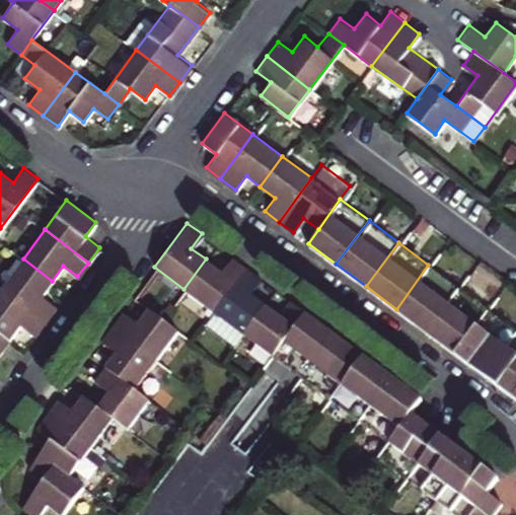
[(220,270),(206,259),(183,289),(213,310),(245,267),(231,255),(220,270)]
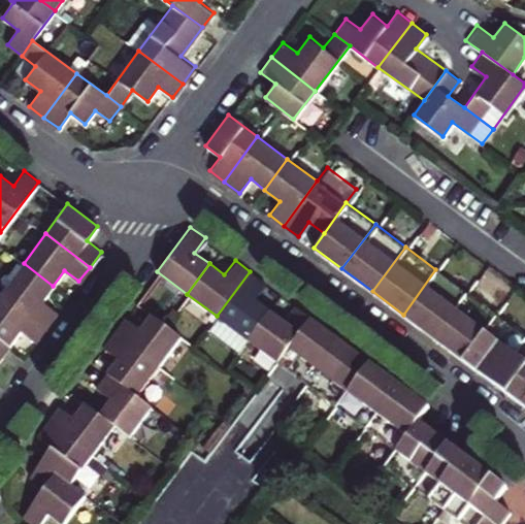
[(42,299),(53,286),(24,263),(1,293),(45,326),(57,310),(42,299)]
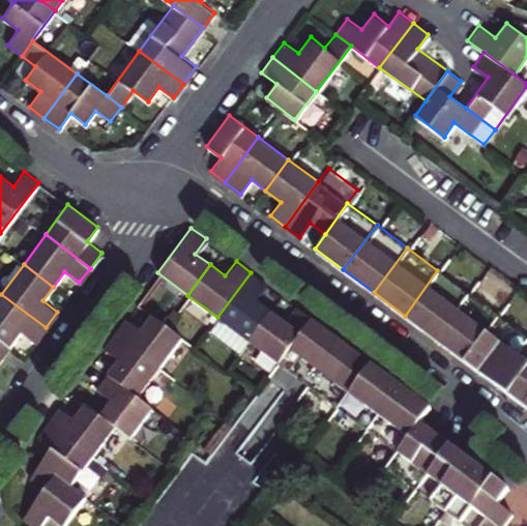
[(437,270),(405,316),(434,337),(467,292),(437,270)]
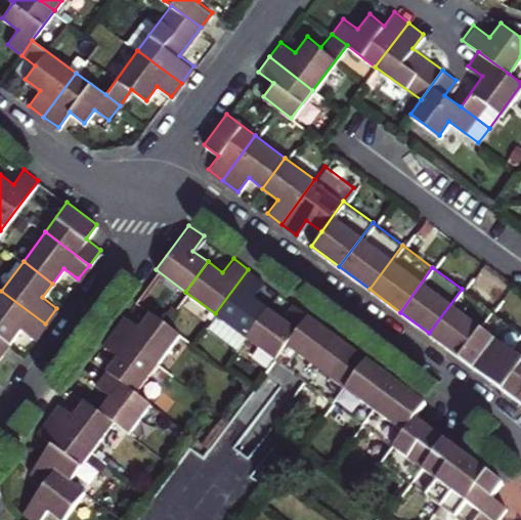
[(262,279),(248,269),(215,313),(207,323),(236,345),(245,335),(266,306),(251,294),(262,279)]
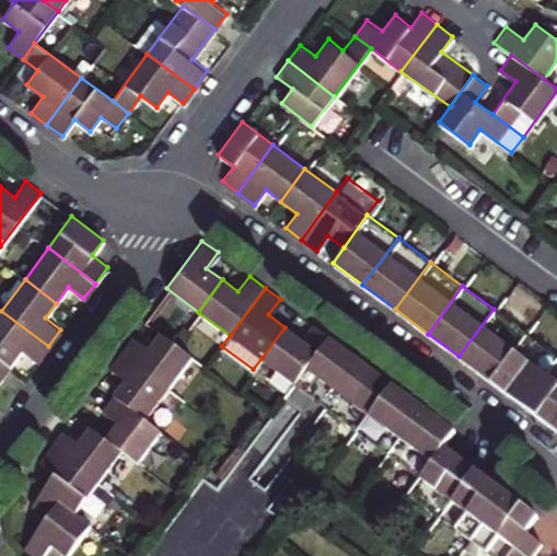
[(494,309),(459,356),(489,379),(524,332),(494,309)]
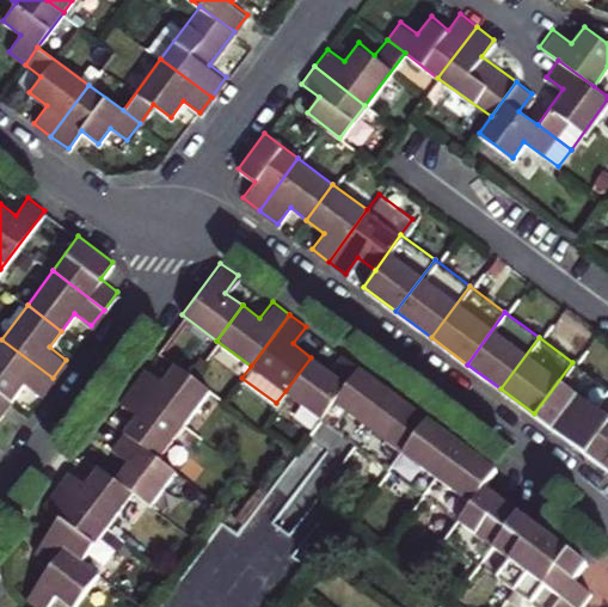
[(40,394),(53,378),(1,339),(0,338),(0,392),(10,399),(23,381),(40,394)]
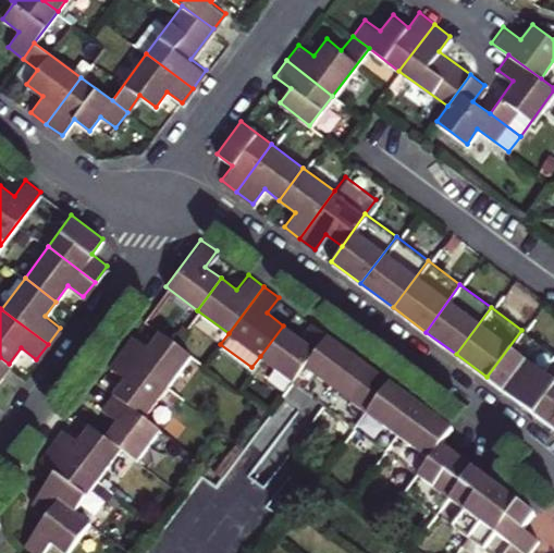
[(298,336),(283,326),(260,356),(292,380),(327,333),(310,320),(298,336)]
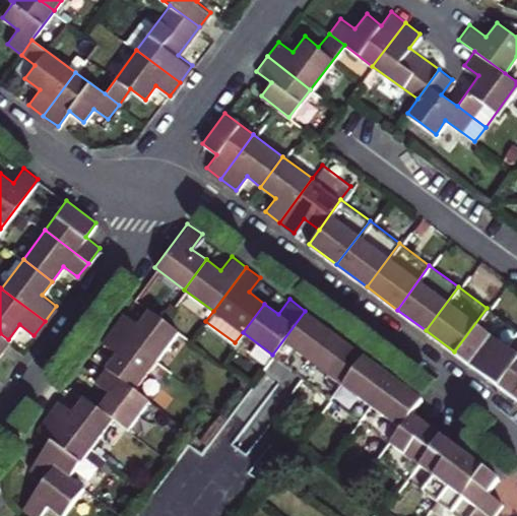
[(121,312),(111,326),(155,360),(178,329),(146,307),(136,322),(121,312)]
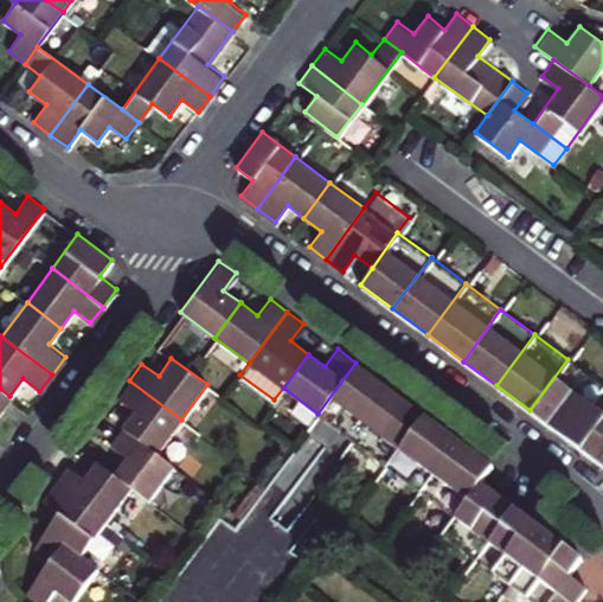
[(568,359),(530,410),(563,435),(602,384),(568,359)]
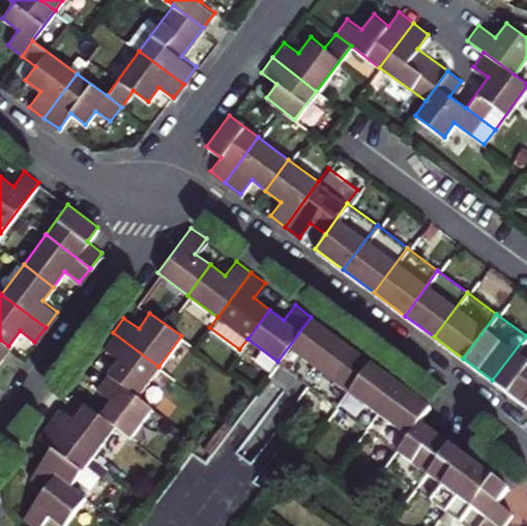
[(340,339),(311,317),(277,361),(306,383),(340,339)]
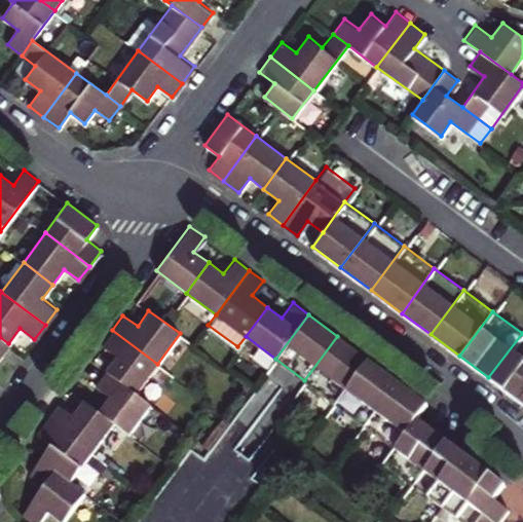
[(157,364),(112,330),(101,344),(116,356),(106,370),(136,393),(157,364)]
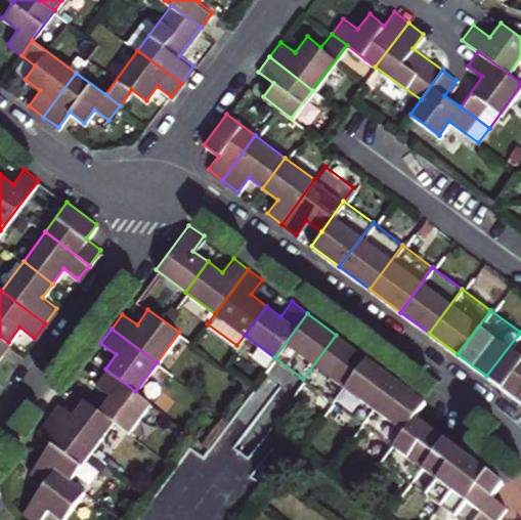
[(520,333),(520,332),(486,376),(517,398),(520,392),(520,333)]
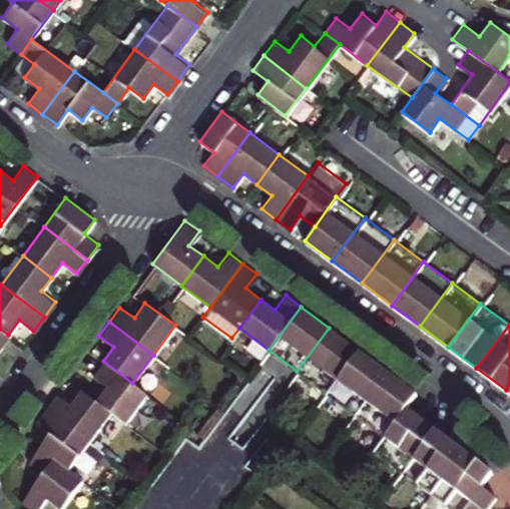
[(359,349),(329,328),(297,371),(326,393),(359,349)]
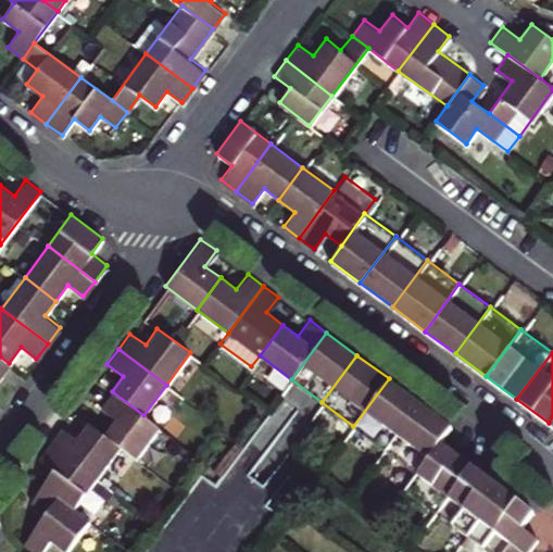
[(0,374),(9,363),(0,356),(0,374)]
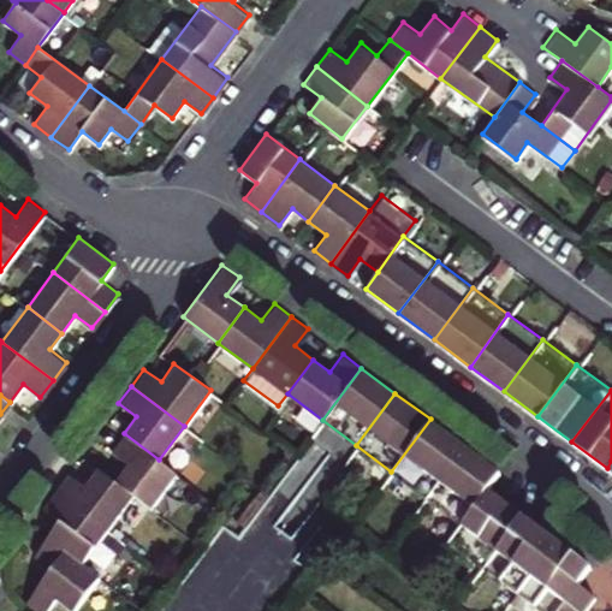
[(464,444),(431,419),(391,472),(426,497),(464,444)]
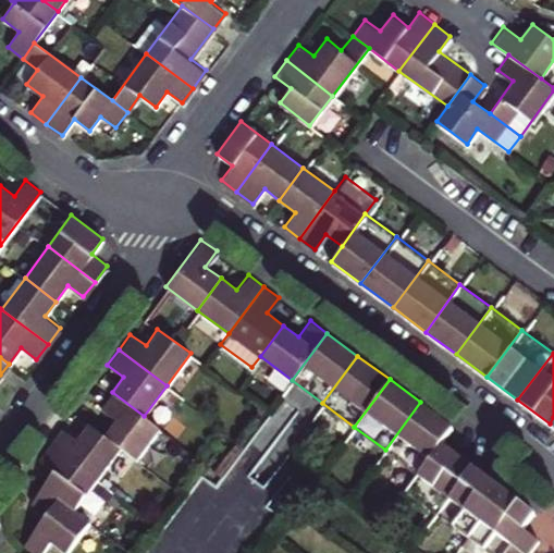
[(144,416),(112,392),(100,407),(117,419),(106,434),(121,445),(137,458),(158,427),(144,416)]
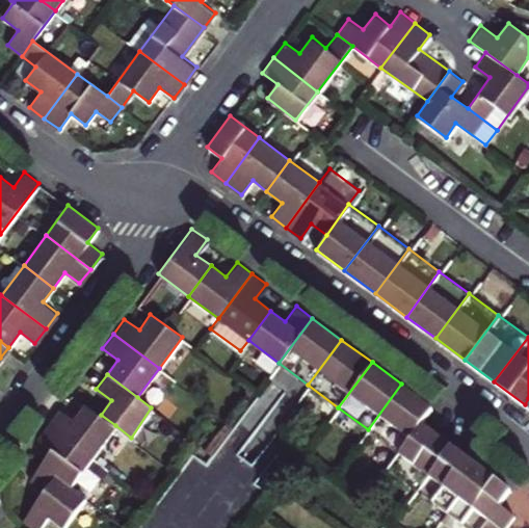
[(431,406),(401,384),(368,429),(398,451),(421,421),(431,406)]
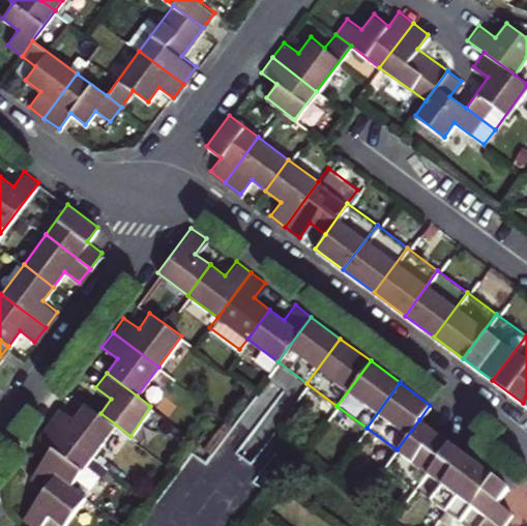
[(115,424),(100,413),(84,402),(74,415),(59,405),(48,422),(92,455),(115,424)]
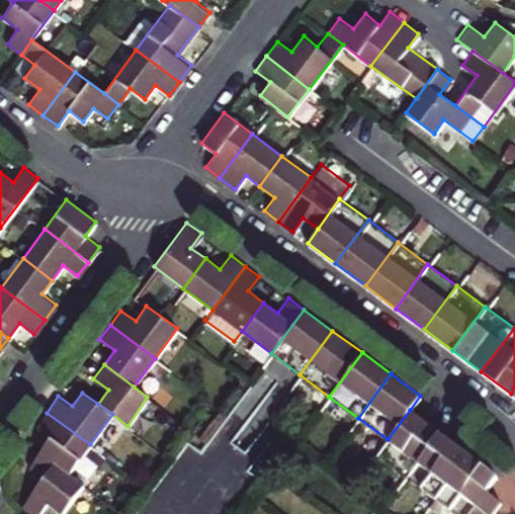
[(246,419),(233,409),(219,429),(215,427),(199,448),(186,439),(131,513),(228,513),(257,475),(246,466),(254,455),(231,438),(246,419)]
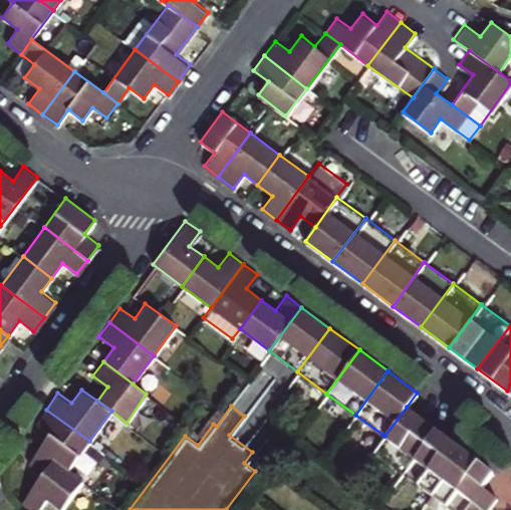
[(414,412),(407,407),(385,436),(373,451),(403,472),(436,428),(424,420),(414,412)]
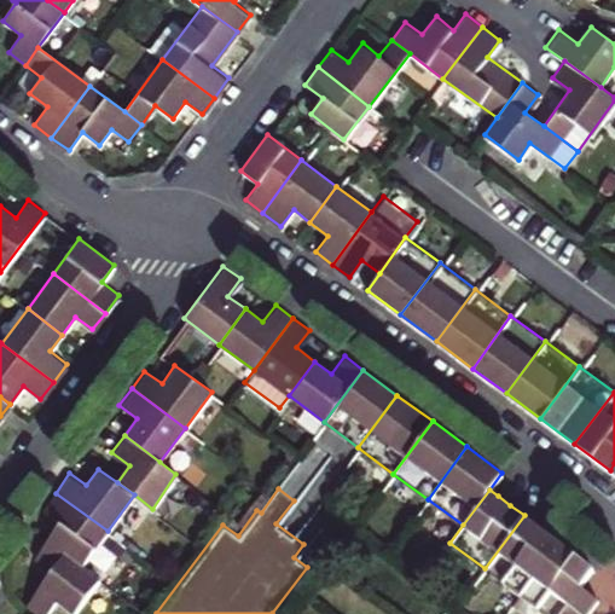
[(108,531),(56,493),(44,510),(59,522),(47,540),(82,566),(108,531)]
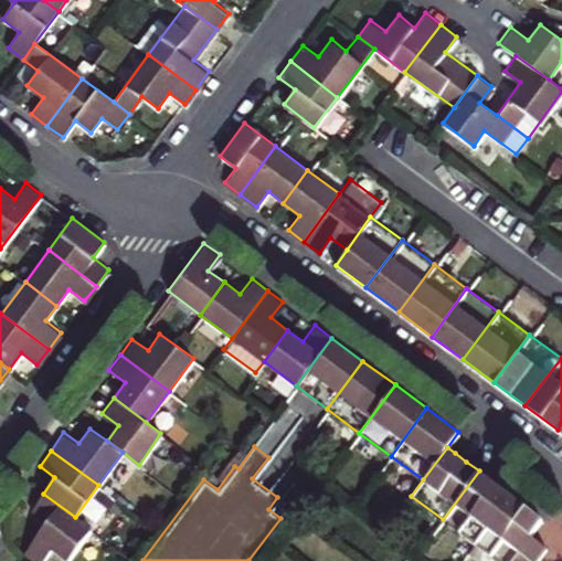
[(487,477),(479,470),(443,519),(474,541),(509,494),(498,485),(487,477)]
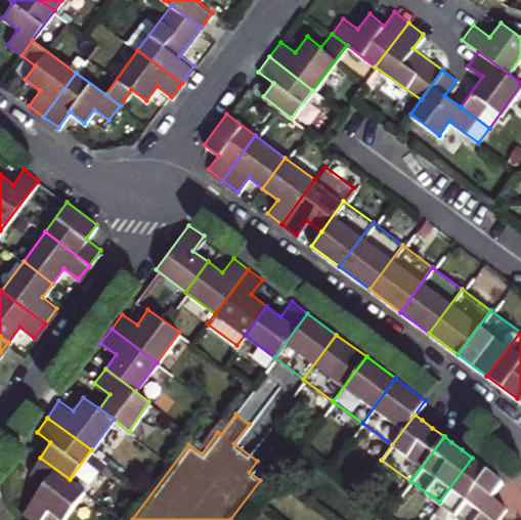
[(70,479),(40,458),(29,472),(44,483),(23,512),(33,519),(37,519),(47,508),(60,518),(82,489),(70,479)]
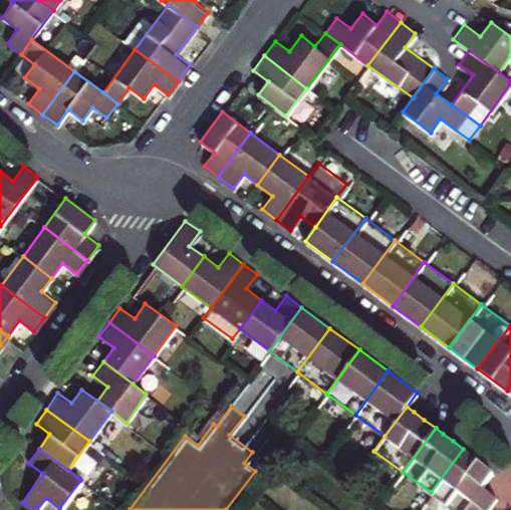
[(468,452),(463,449),(431,492),(455,509),(486,509),(497,496),(482,485),(493,470),(480,461),(468,452)]
